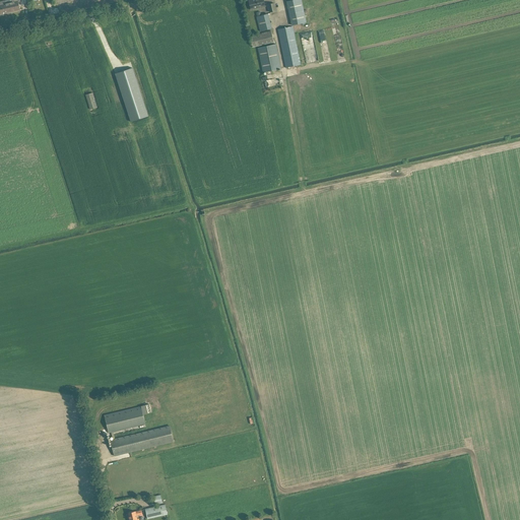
[(10,0),(8,0),(4,1),(7,13),(20,10),(18,1),(11,2),(10,0)]
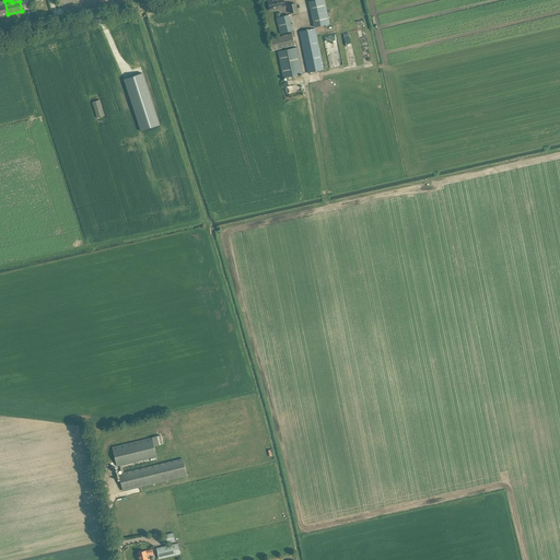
[(286,7),(283,0),(267,0),(270,11),(286,7)]
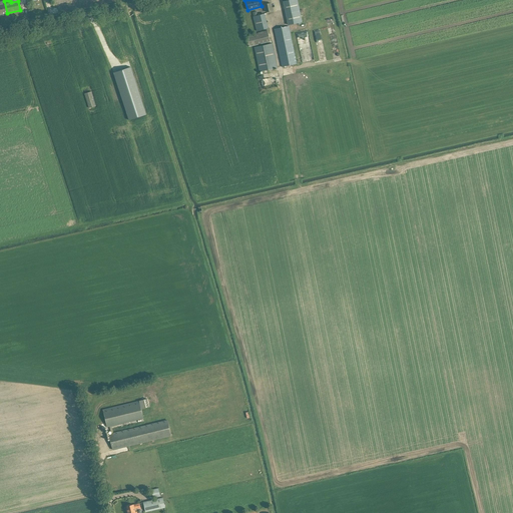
[(290,0),(284,1),(285,6),(289,25),(303,22),(297,0),(290,0)]
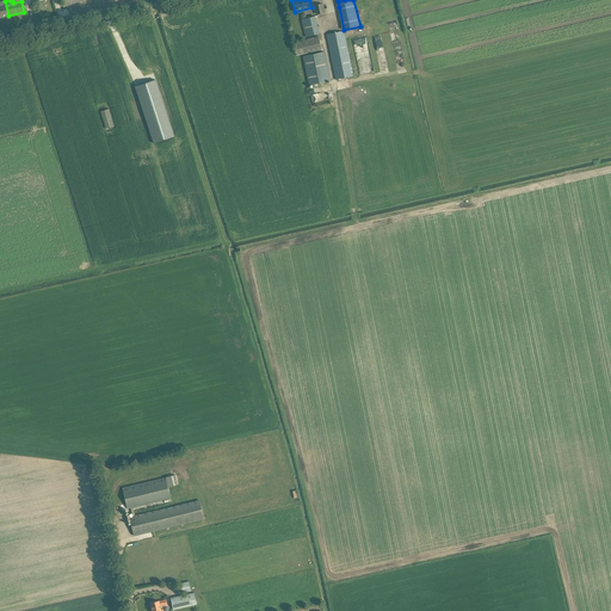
[(316,10),(316,14),(325,13),(323,4),(314,5),(315,10),(316,10)]
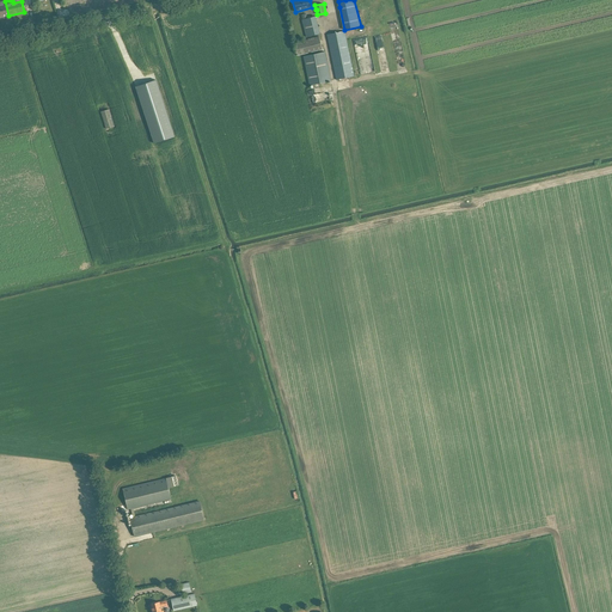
[(306,37),(320,34),(316,16),(303,19),(306,37)]
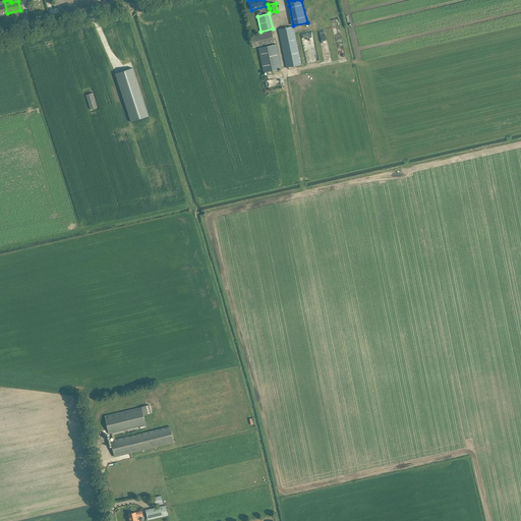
[(279,30),(287,68),(301,65),(293,26),(279,30)]
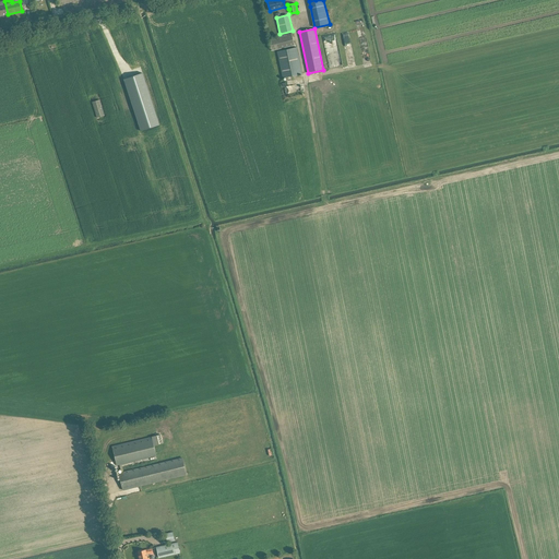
[(295,45),(292,34),(282,36),(269,39),(272,51),(295,45)]
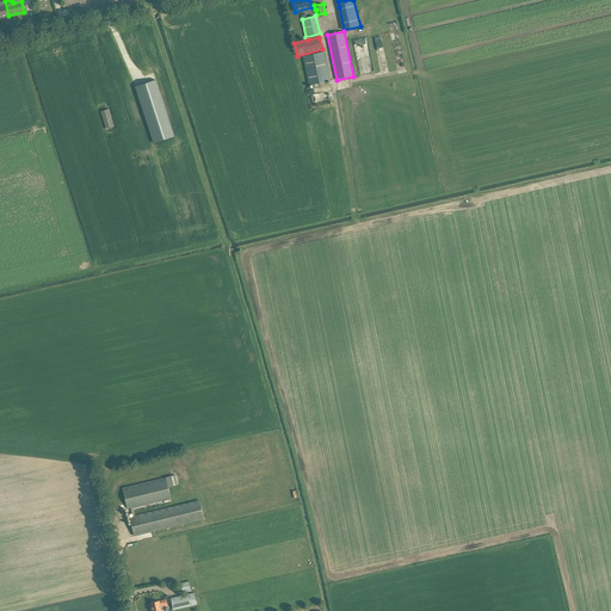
[(331,80),(325,51),(303,56),(309,85),(331,80)]
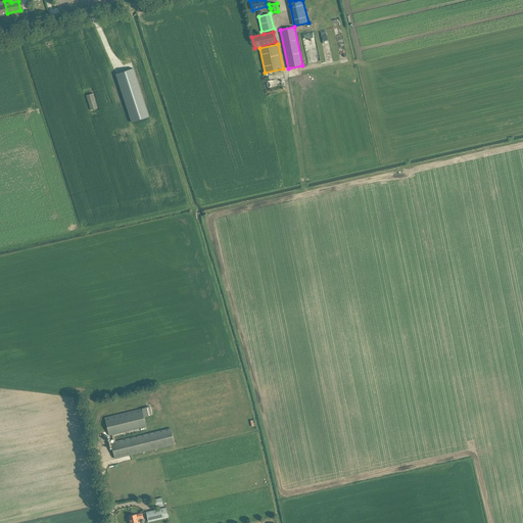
[(138,62),(121,67),(136,116),(154,111),(138,62)]
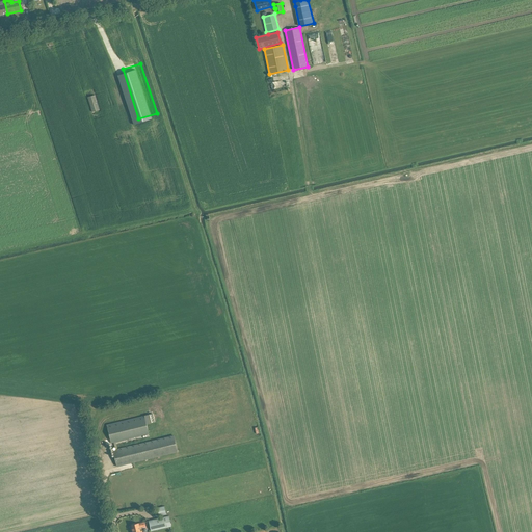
[(100,110),(95,95),(87,97),(92,112),(100,110)]
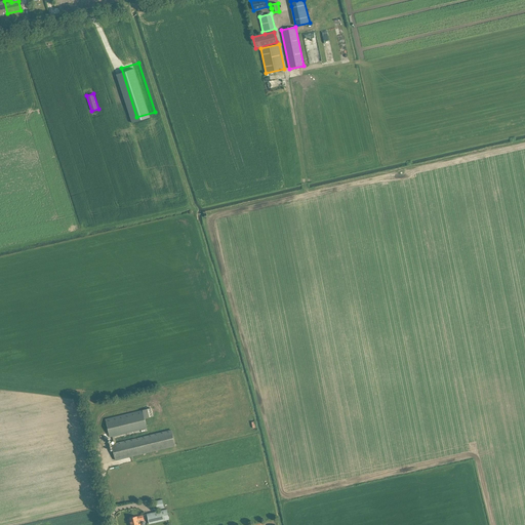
[(112,437),(114,444),(112,444),(116,460),(175,446),(171,430),(116,443),(115,436),(147,429),(143,411),(106,420),(110,437),(112,437)]
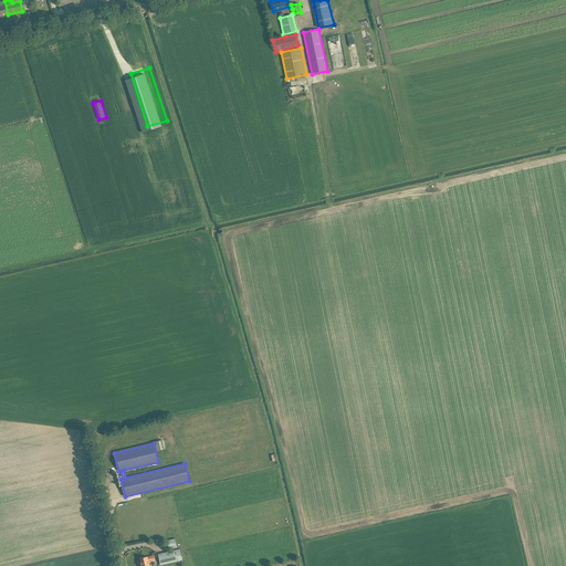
[(140,522),(133,524),(134,527),(135,534),(136,538),(144,537),(140,522)]
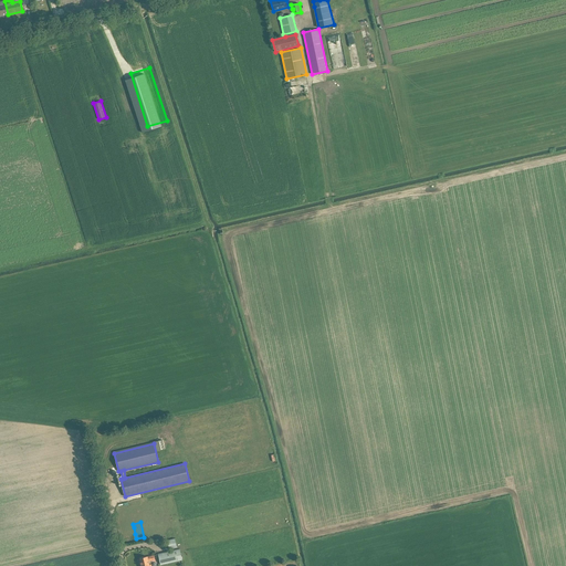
[(168,541),(170,548),(177,546),(176,538),(168,541)]
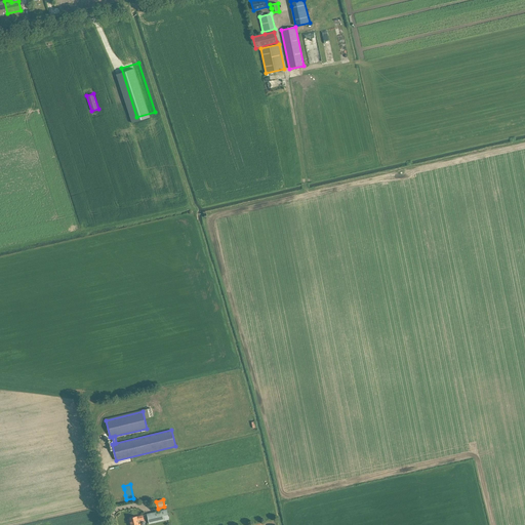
[(147,514),(149,524),(169,520),(167,509),(147,514)]
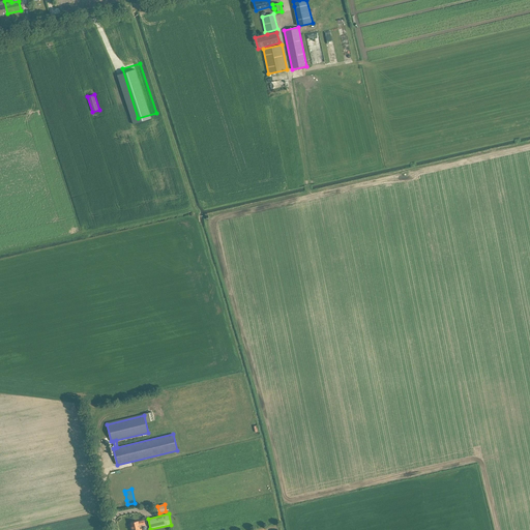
[(133,529),(142,529),(140,529),(139,525),(145,524),(144,520),(130,523),(133,529)]
